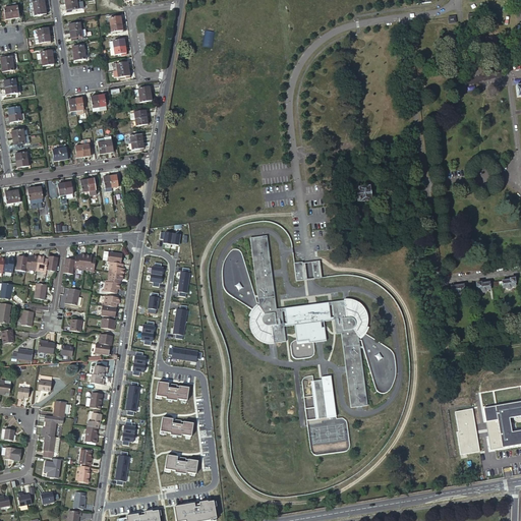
[(32,0),(32,2),(33,8),(45,7),(43,0),(32,0)]
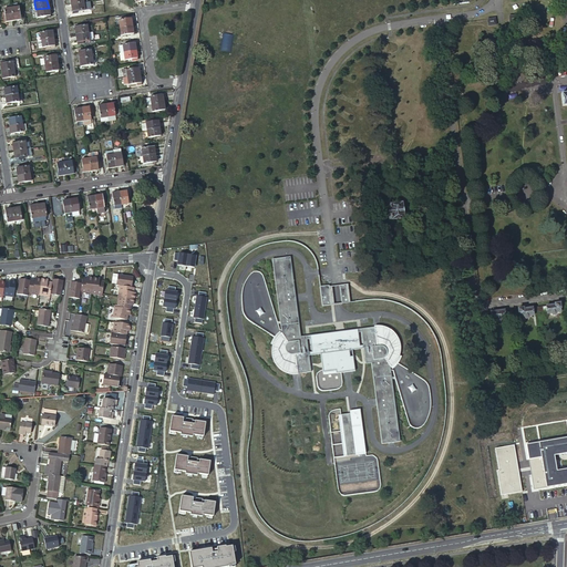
[(72,11),(76,10),(88,9),(86,1),(71,3),(72,11)]
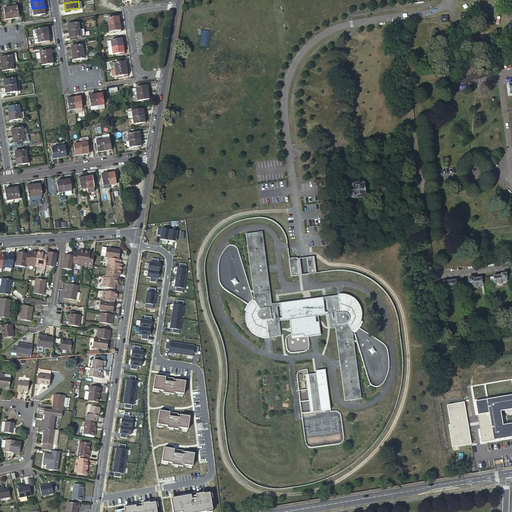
[(10,6),(11,18),(18,17),(16,5),(10,6)]
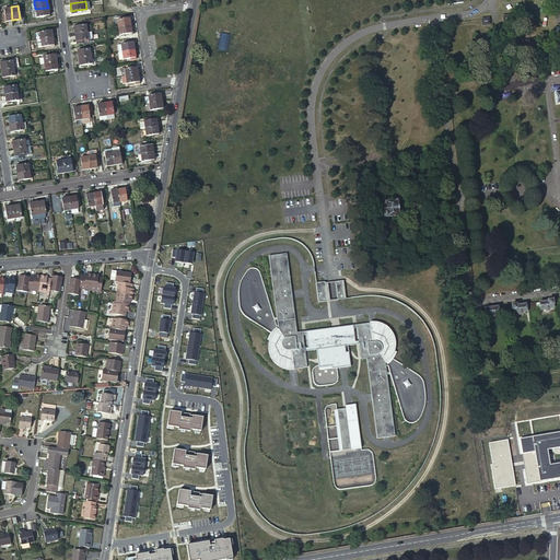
[(12,20),(11,7),(3,8),(4,11),(4,15),(2,15),(3,20),(6,19),(6,21),(12,20)]
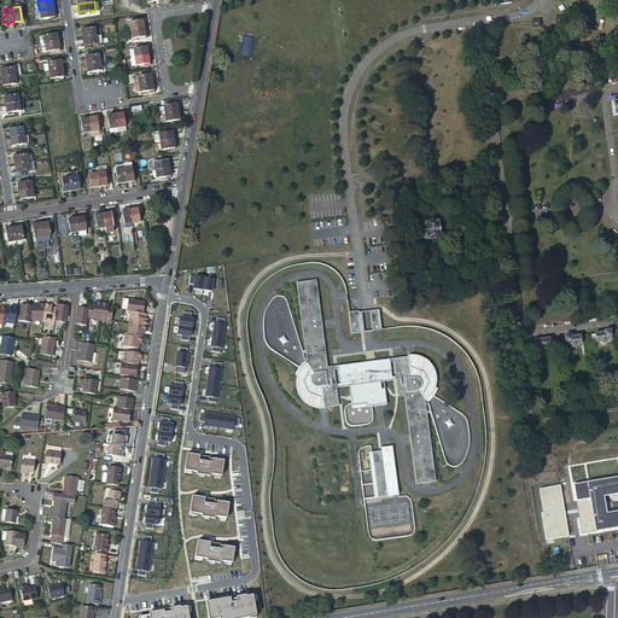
[(39,10),(40,18),(54,17),(53,9),(39,10)]
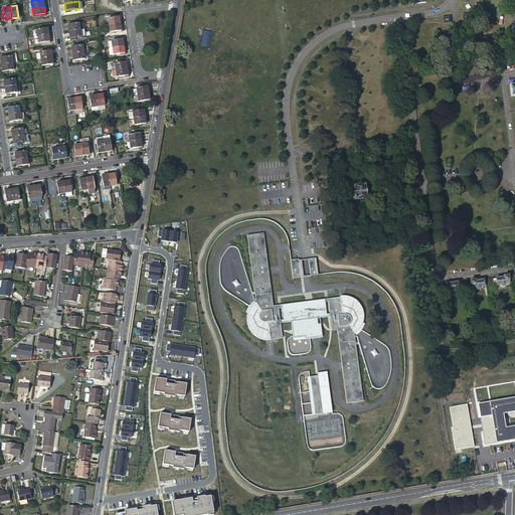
[(108,18),(109,24),(120,23),(119,16),(117,17),(117,15),(114,15),(114,17),(108,18)]
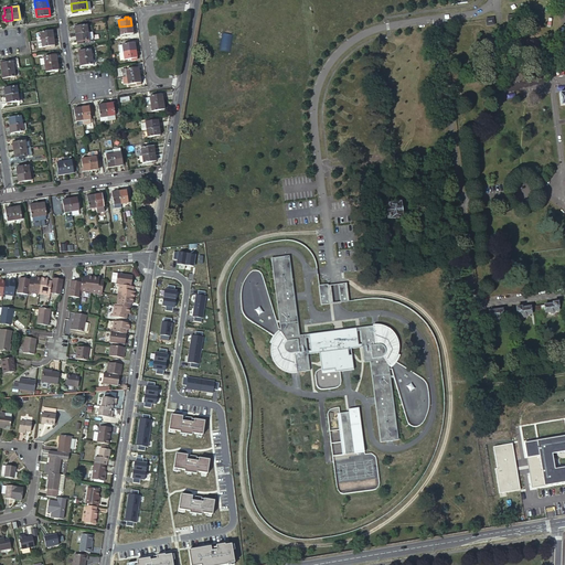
[(74,27),(75,34),(88,32),(86,24),(74,27)]
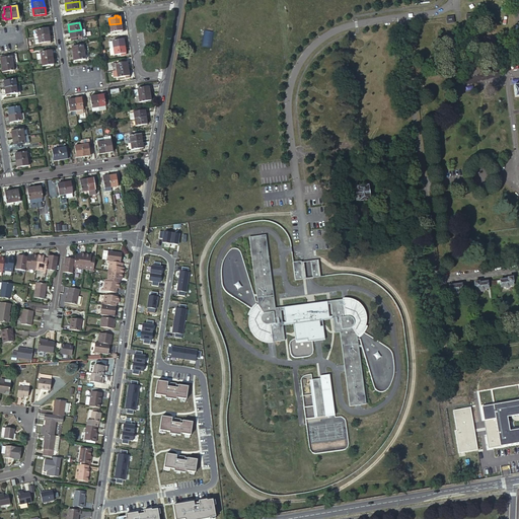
[(109,24),(110,31),(122,30),(121,23),(109,24)]
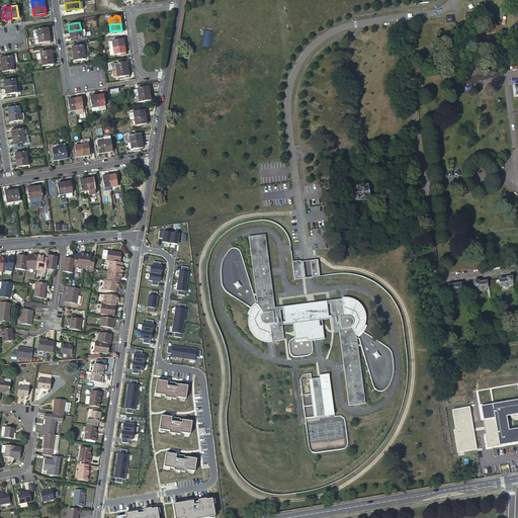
[(32,29),(33,36),(37,35),(49,34),(48,27),(32,29)]
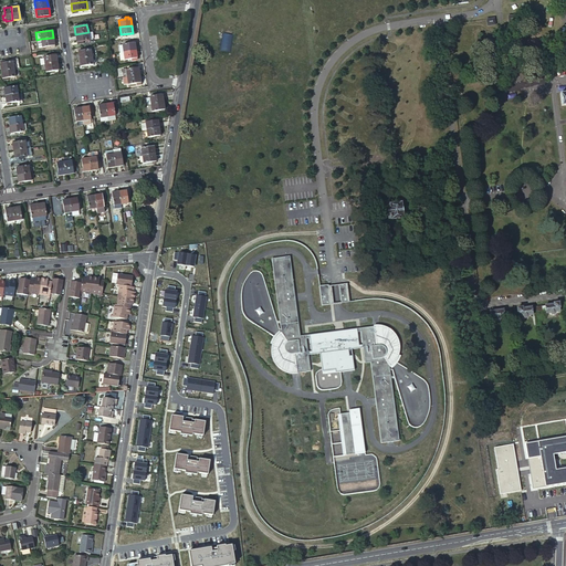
[(75,34),(76,41),(79,41),(83,40),(90,40),(88,32),(75,34)]
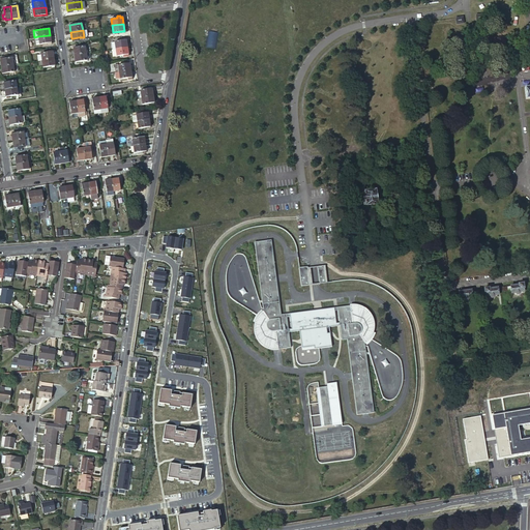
[(209,30),(206,47),(215,49),(218,32),(209,30)]
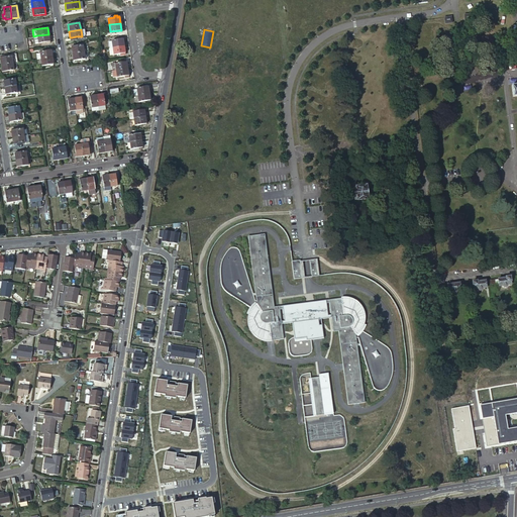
[(48,34),(37,35),(38,43),(49,41),(48,34)]
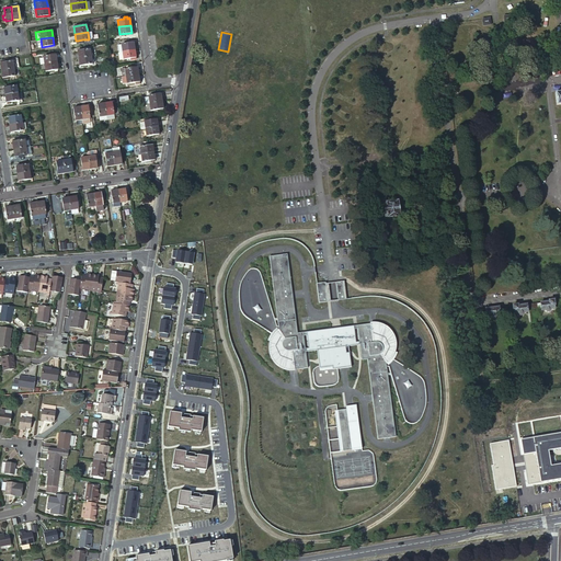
[(135,49),(133,43),(121,44),(122,52),(135,49)]
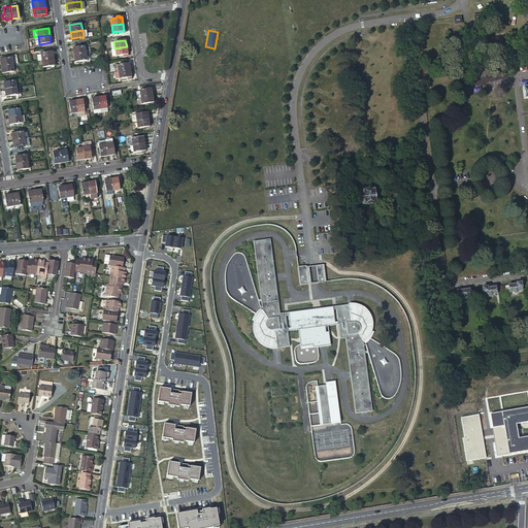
[(73,48),(74,55),(86,53),(85,46),(78,47),(74,47),(73,48)]
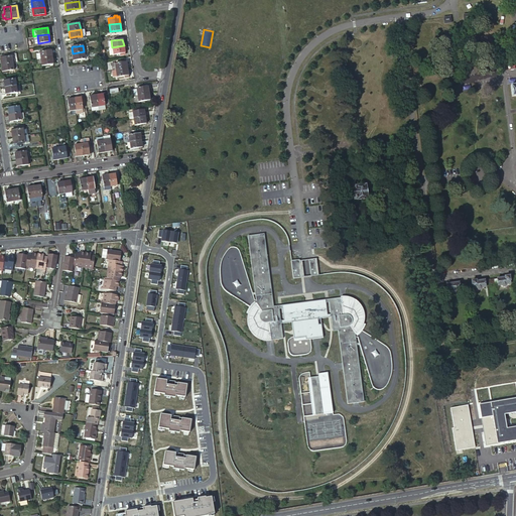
[(125,52),(124,45),(112,47),(113,54),(125,52)]
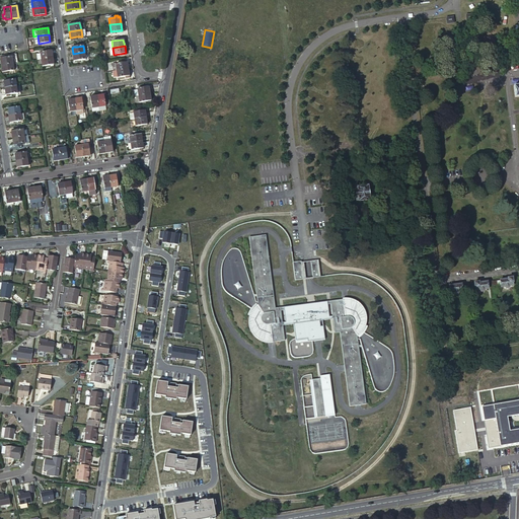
[(40,52),(41,59),(53,57),(52,51),(51,51),(49,51),(40,52)]
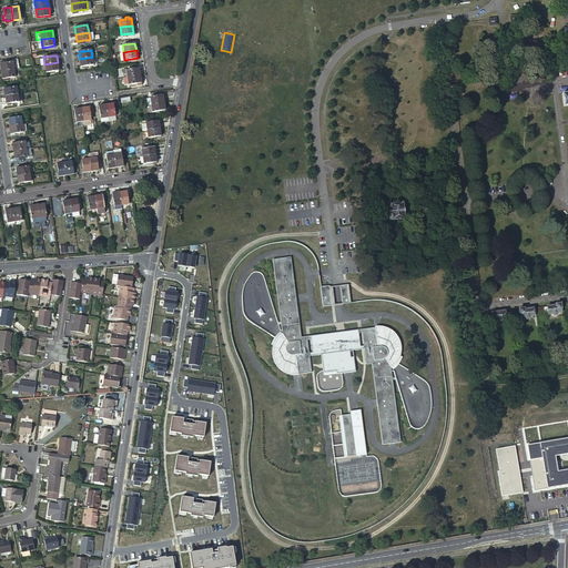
[(80,59),(80,67),(93,64),(92,57),(80,59)]
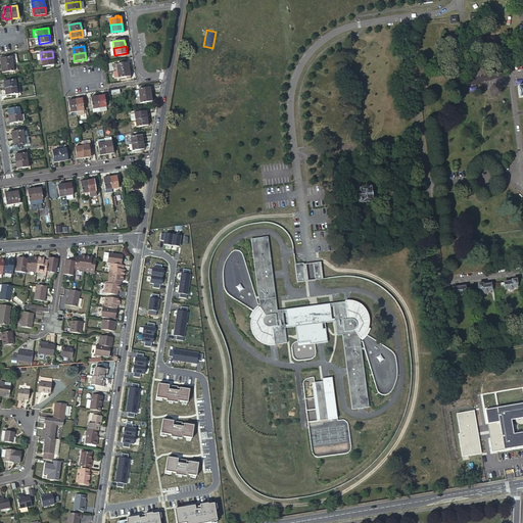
[(0,58),(0,60),(1,65),(12,63),(11,56),(5,57),(1,58),(0,58)]
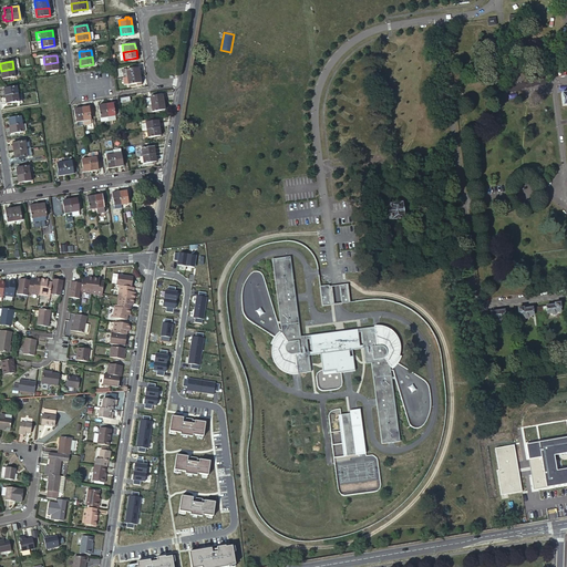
[(44,64),(45,72),(59,70),(58,62),(44,64)]
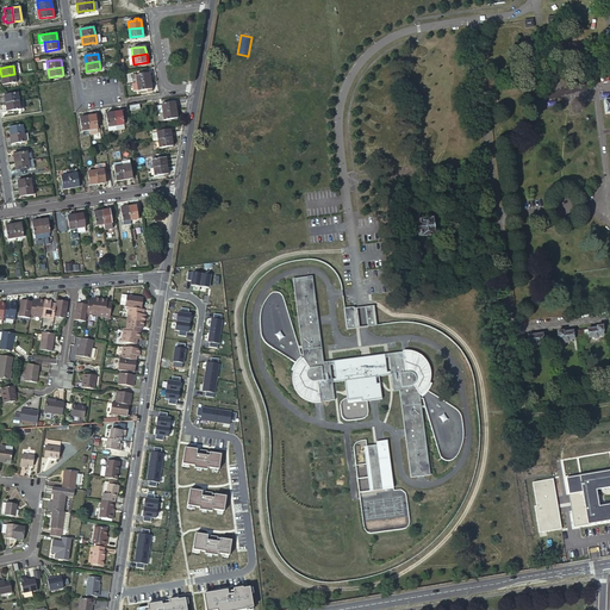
[(132,76),(134,82),(137,82),(150,80),(149,73),(136,74),(136,75),(132,76)]
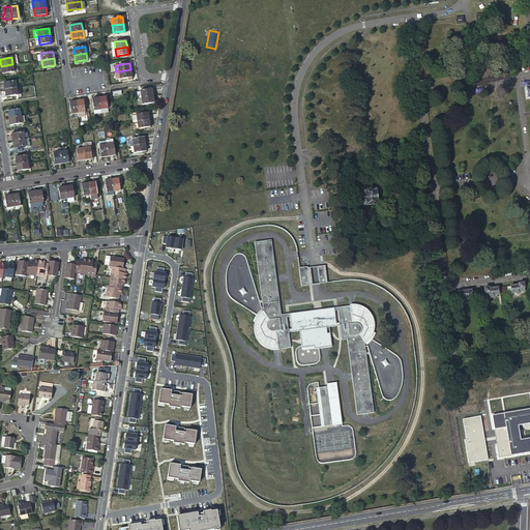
[(1,66),(2,72),(3,72),(7,72),(13,71),(12,64),(1,66)]
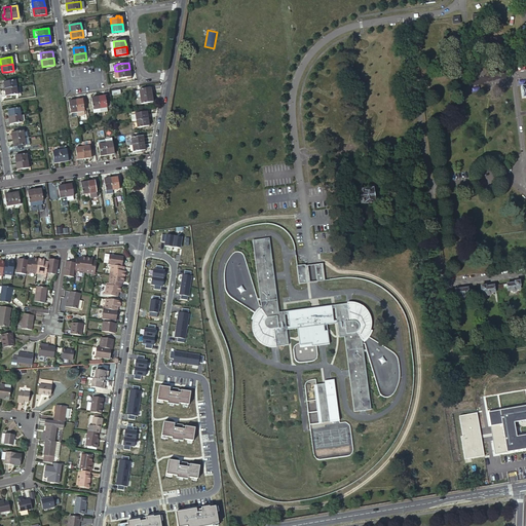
[(130,76),(129,69),(118,71),(119,77),(119,78),(126,77),(126,78),(129,78),(129,76),(130,76)]
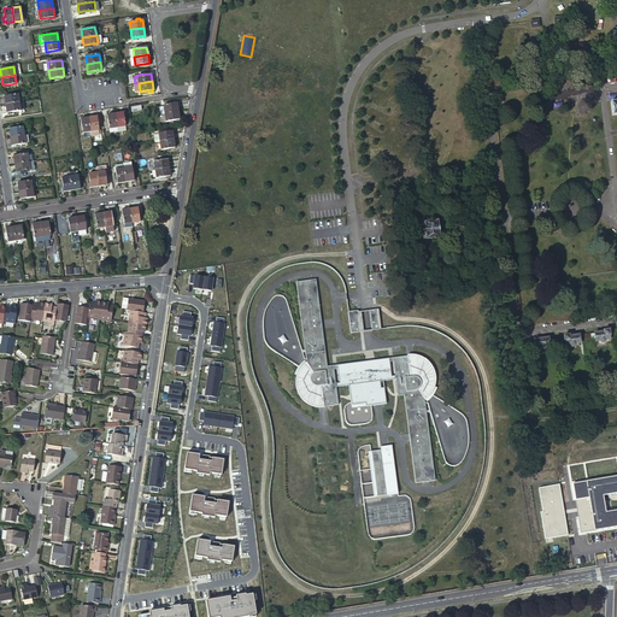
[(6,95),(4,95),(5,104),(19,101),(18,93),(10,94),(6,95)]
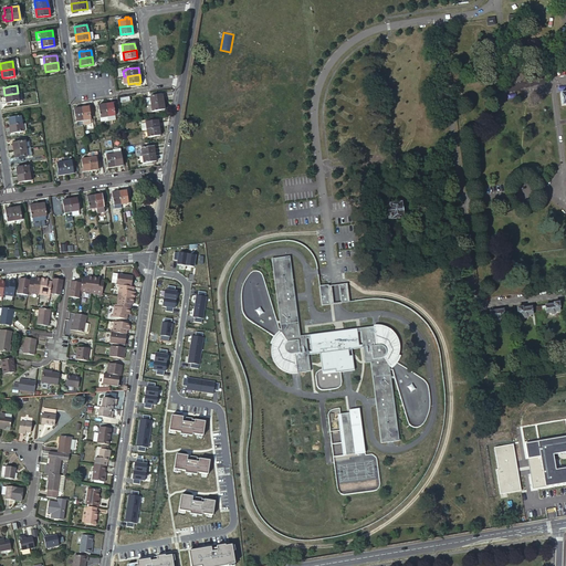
[(18,93),(4,95),(6,103),(19,101),(19,100),(21,100),(20,93),(18,93)]
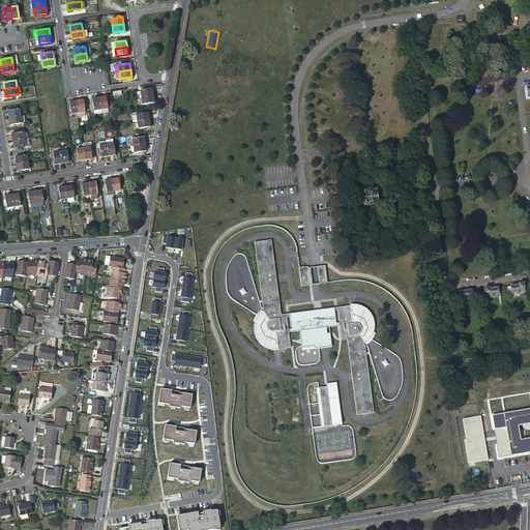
[(137,91),(138,97),(153,95),(152,88),(141,90),(141,91),(137,91)]
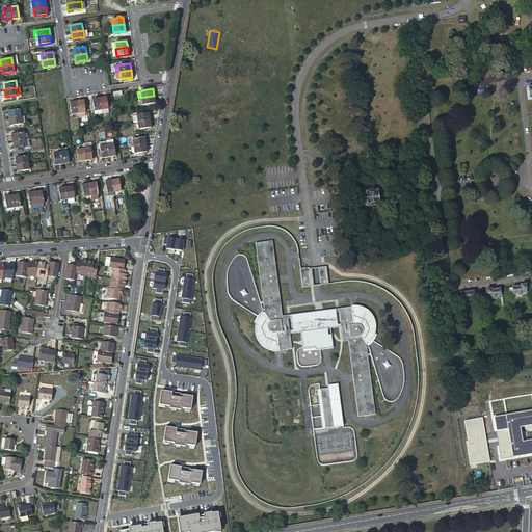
[(99,97),(101,109),(108,108),(108,105),(107,99),(106,96),(99,97)]
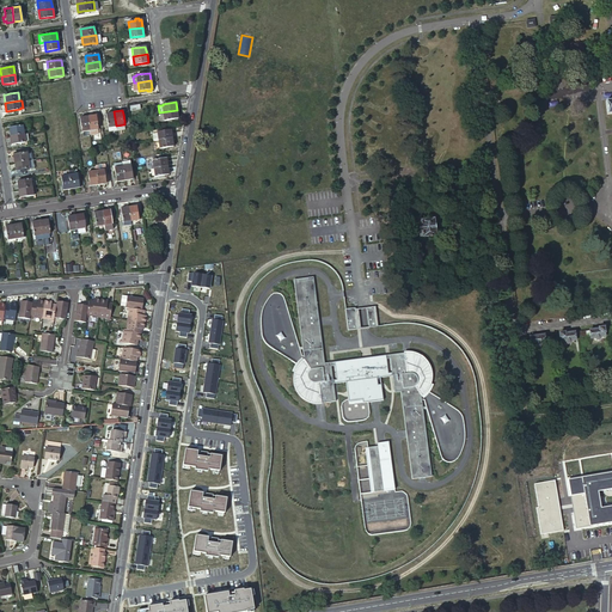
[(159,112),(160,121),(178,118),(177,110),(159,112)]
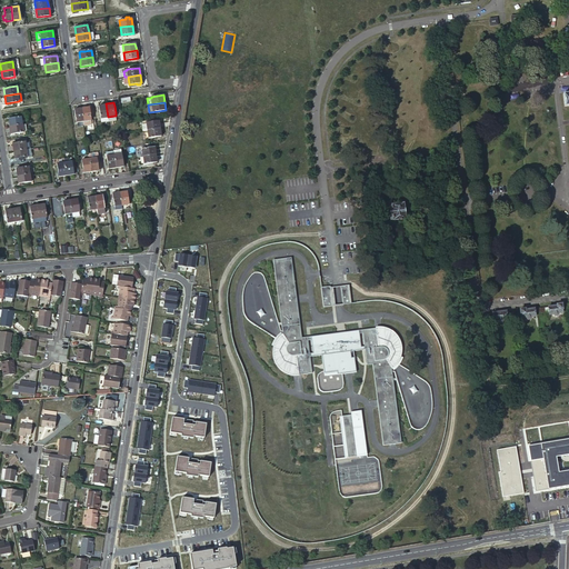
[(99,105),(100,118),(108,117),(106,103),(99,105)]
